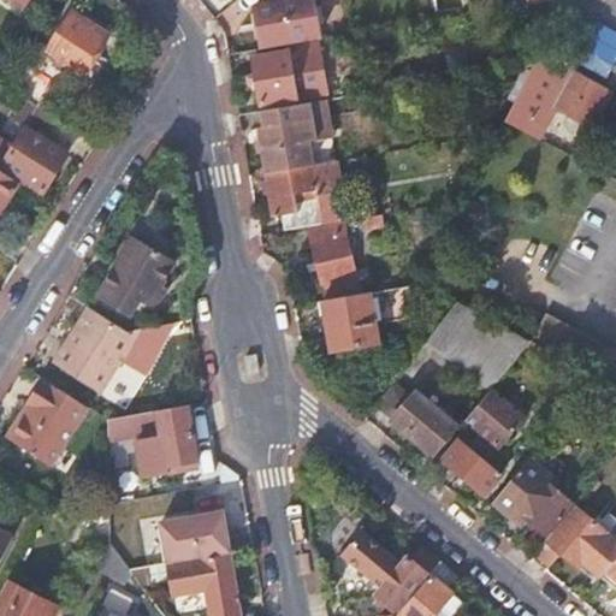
[(10,0),(10,3),(22,11),(28,0),(10,0)]
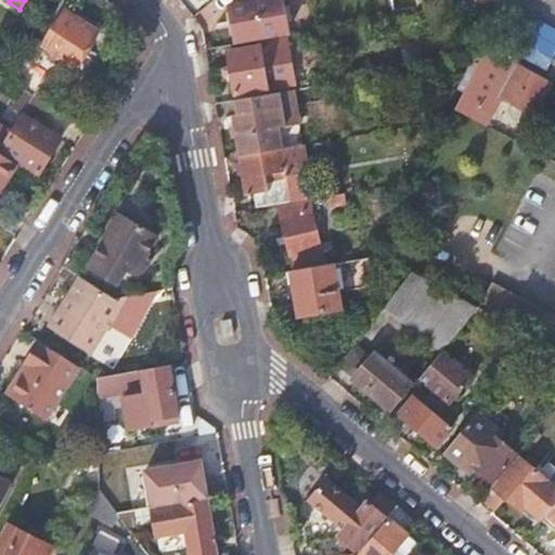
[(265,0),(231,7),(237,40),(288,31),(283,0),(265,0)]
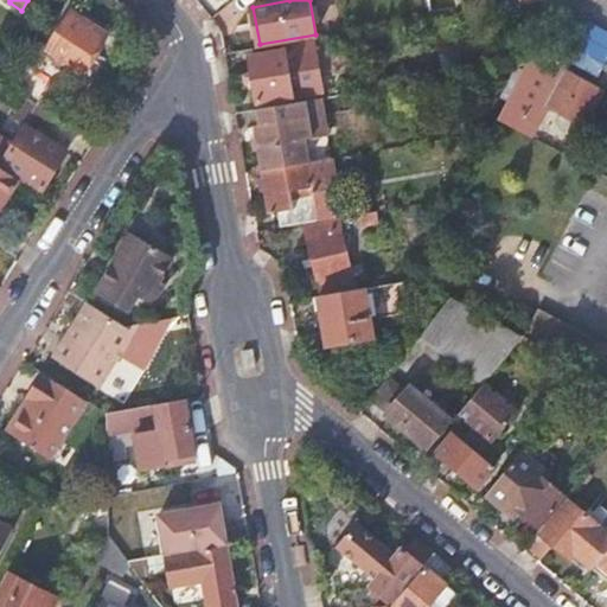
[(6,65),(0,74),(0,81),(45,110),(57,89),(68,95),(107,34),(71,12),(48,48),(39,43),(21,72),(14,68),(13,70),(6,65)]
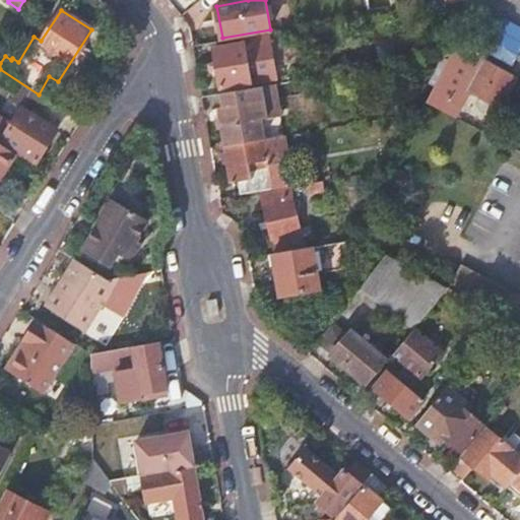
[(438,37),(441,56),(449,55),(454,46),(461,33),(438,37)]
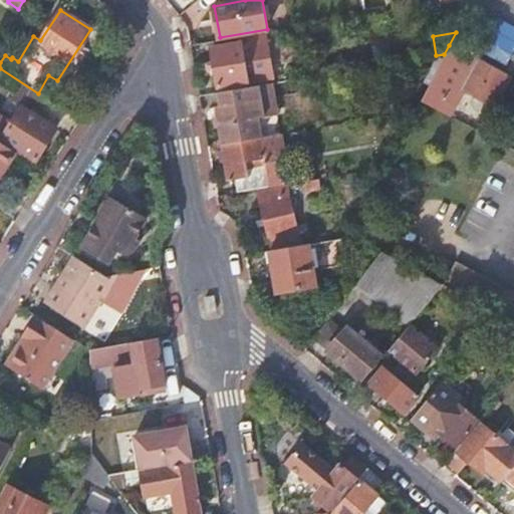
[(273,76),(265,33),(239,37),(240,42),(211,48),(218,86),(273,76)]
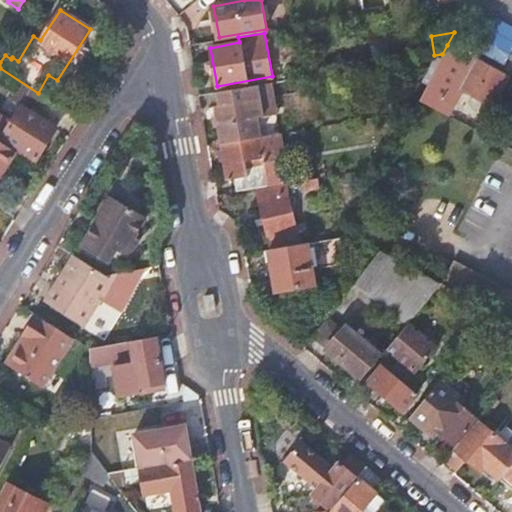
[(447,45),(442,54),(419,101),(429,106),(452,60),(469,69),(460,88),(492,105),(507,77),(447,45)]
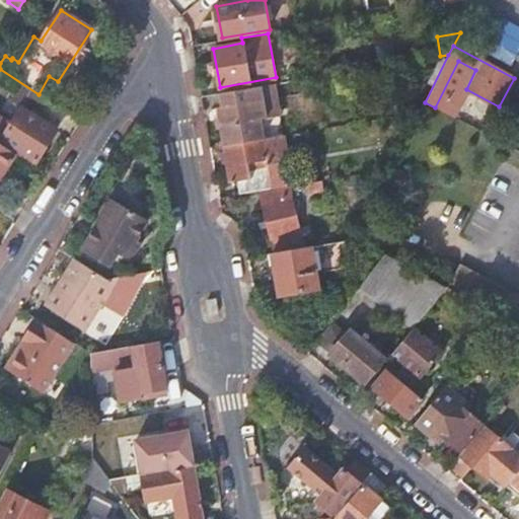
[(403,68),(404,74),(416,72),(415,66),(403,68)]
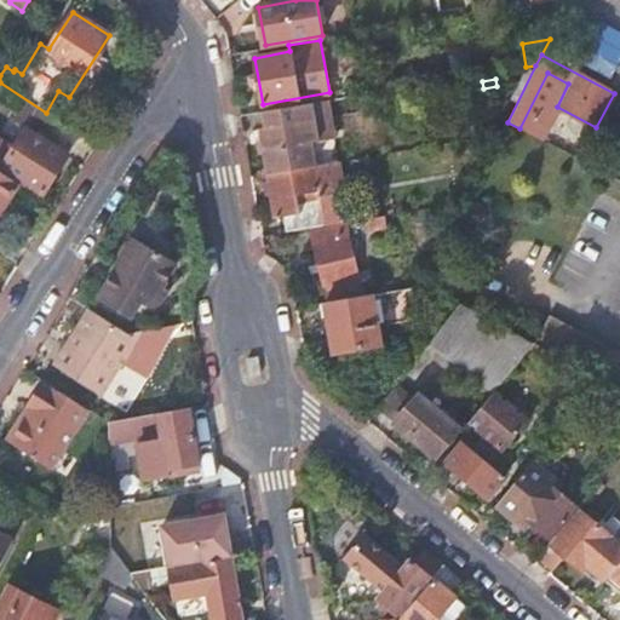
[(497,86),(483,89),(487,105),(499,103),(497,86)]
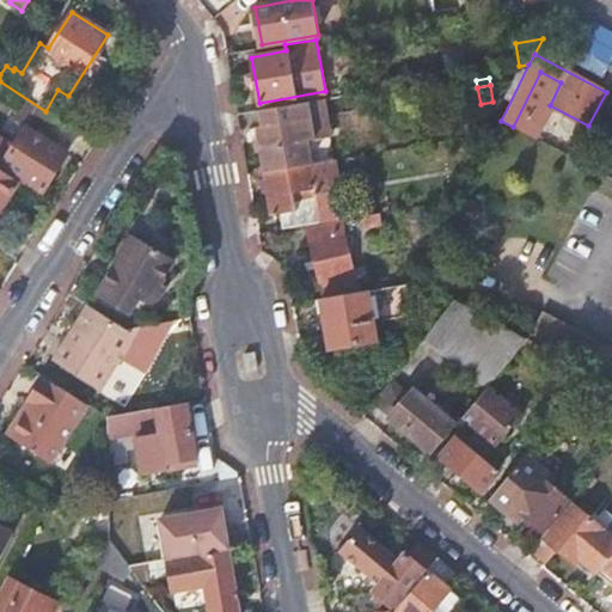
[(257,129),(264,171),(307,164),(331,160),(329,140),(313,140),(311,120),(326,118),(324,99),(269,109),(273,126),(262,128),(257,129)]
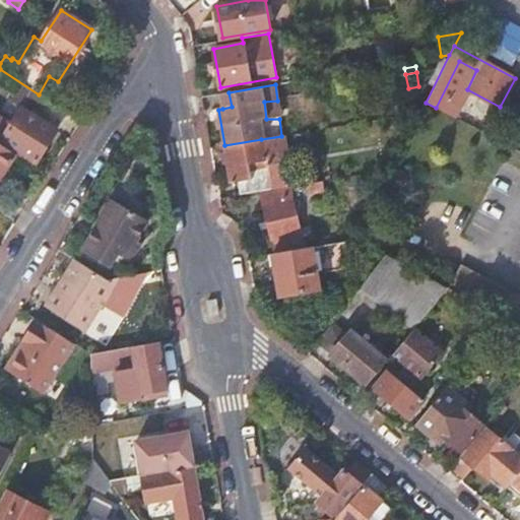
[(277,101),(264,102),(266,119),(279,119),(277,101)]
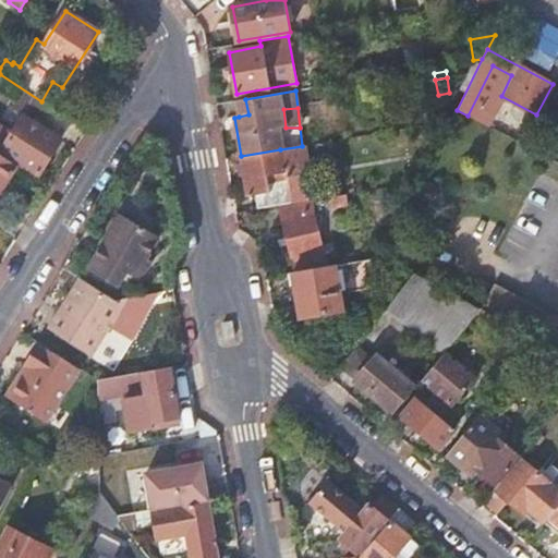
[(33,120),(26,116),(4,150),(39,173),(61,140),(44,128),(47,122),(36,116),(33,120)]
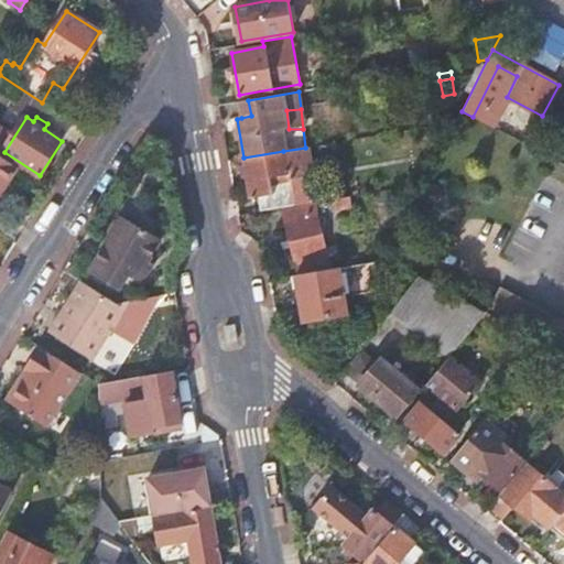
[(311,175),(306,147),(283,151),(243,158),(251,198),(257,197),(260,212),(280,208),(293,206),(289,180),(311,175)]
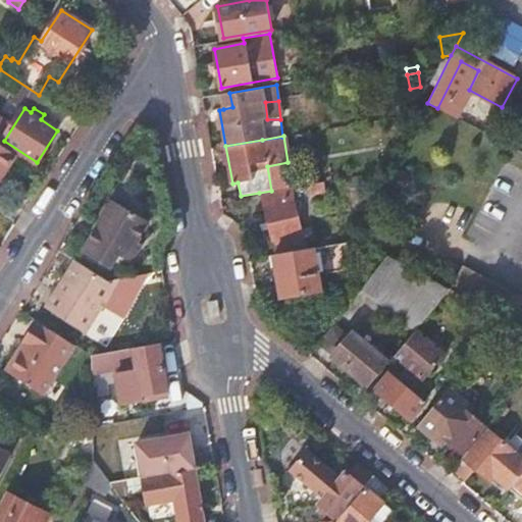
[(0,178),(5,170),(7,171),(18,154),(0,142),(0,178)]
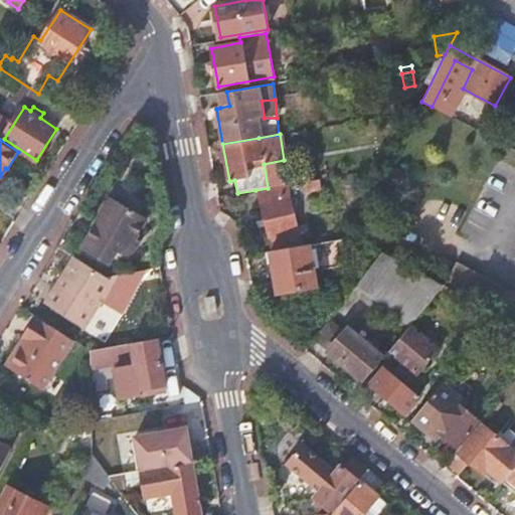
[(322,190),(320,179),(304,182),(307,194),(322,190)]
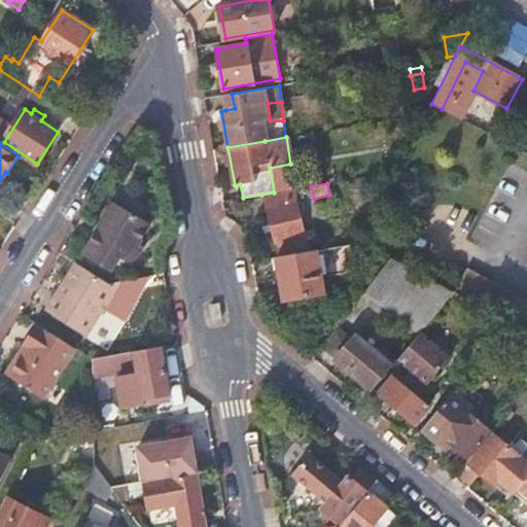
[(294,195),(293,188),(274,192),(261,195),(274,240),(275,240),(279,257),(309,252),(307,243),(305,233),(294,195)]
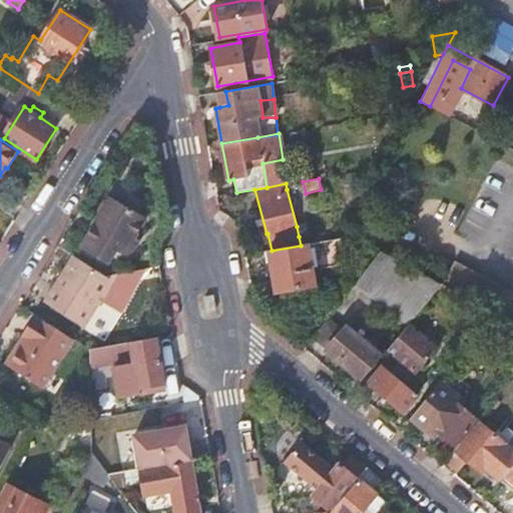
[(134,239),(145,216),(128,207),(125,212),(107,202),(84,248),(110,263),(120,243),(133,250),(139,241),(134,239)]
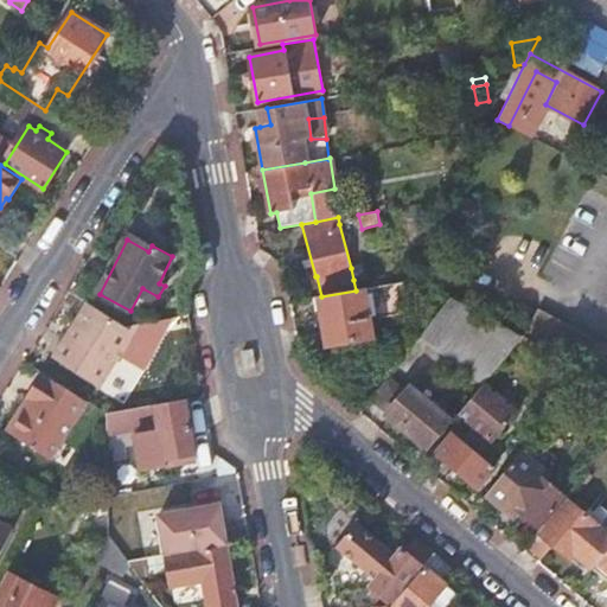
[(362,264),(351,268),(353,280),(365,276),(362,264)]
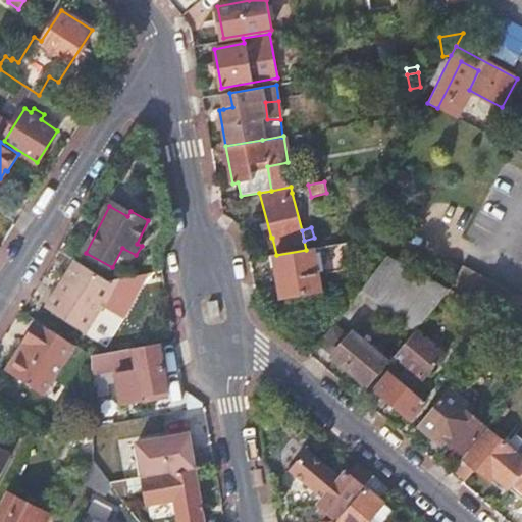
[(321,291),(312,249),(306,250),(276,255),(273,255),(279,297),(321,291)]
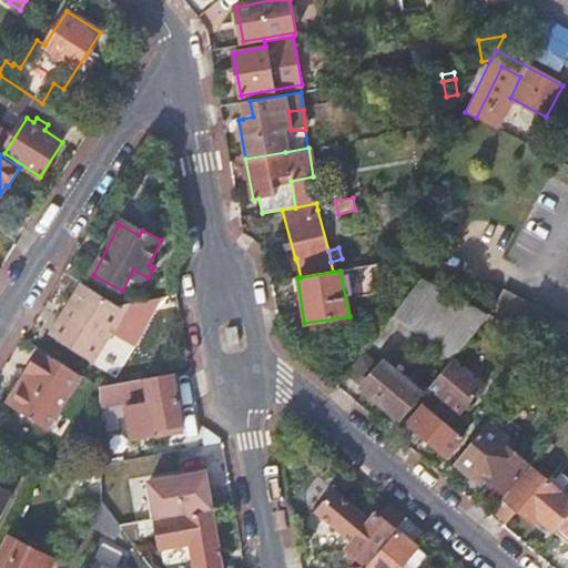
[(429,368),(438,375),(453,358),(489,315),(423,280),(386,324),(396,332),(403,324),(440,353),(429,368)]
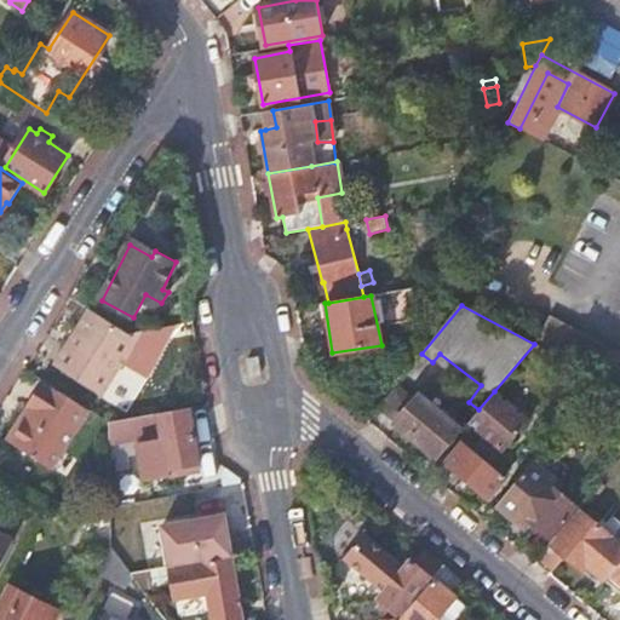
[(136,339),(127,333),(90,310),(74,336),(79,339),(59,368),(99,395),(136,339)]
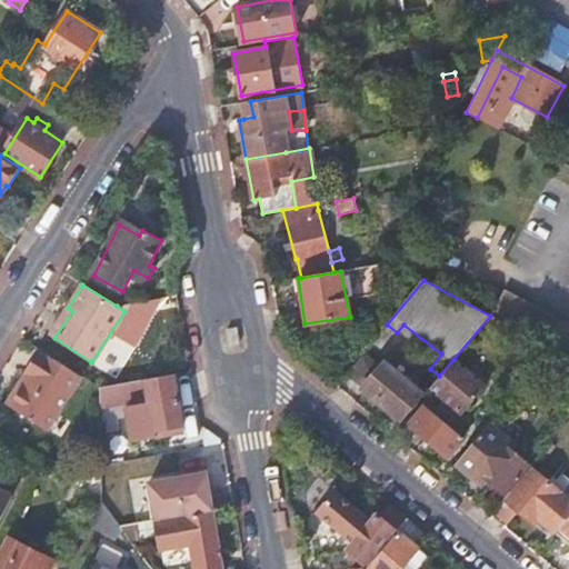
[(568,322),(505,290),(491,316),(560,352),(568,356),(568,322)]
